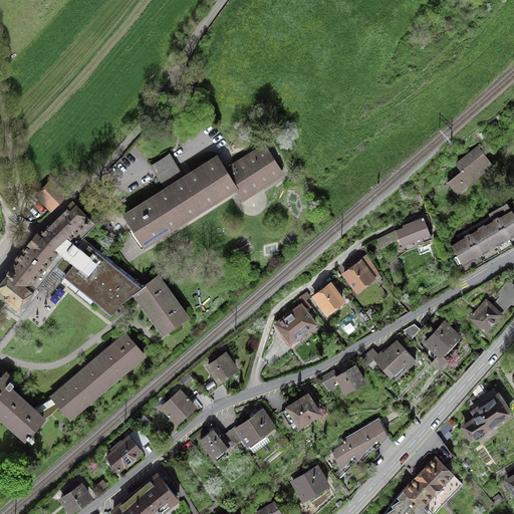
[(134,229),(143,242),(234,185),(242,198),(282,173),(265,146),(226,171),(217,157),(184,178),(169,154),(163,158),(157,162),(150,165),(166,190),(124,215),(131,224),(129,225),(133,230),(134,229)]
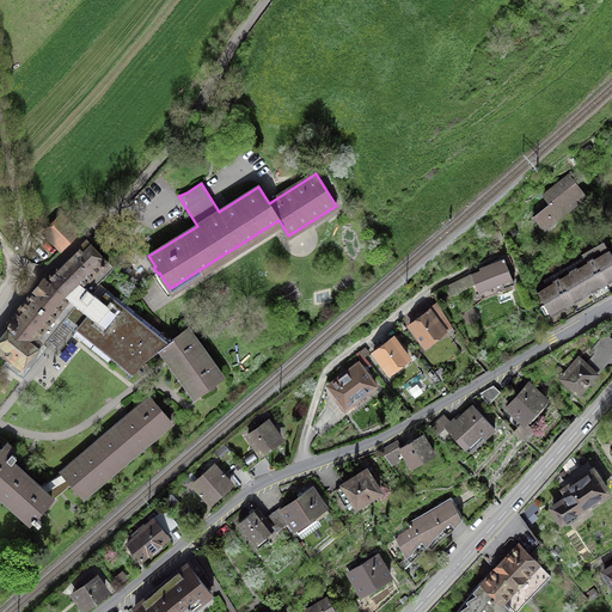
[(585,194),(569,175),(543,195),(550,203),(533,216),(543,227),(565,209),(585,194)]
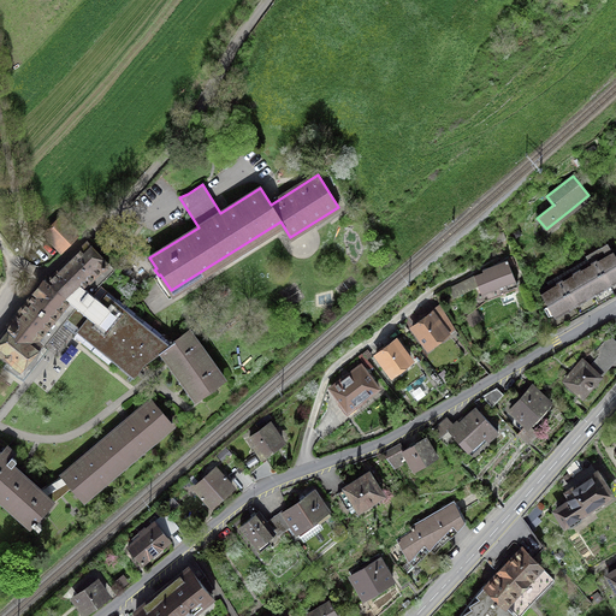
[(45,234),(61,252),(80,235),(61,217),(45,234)]
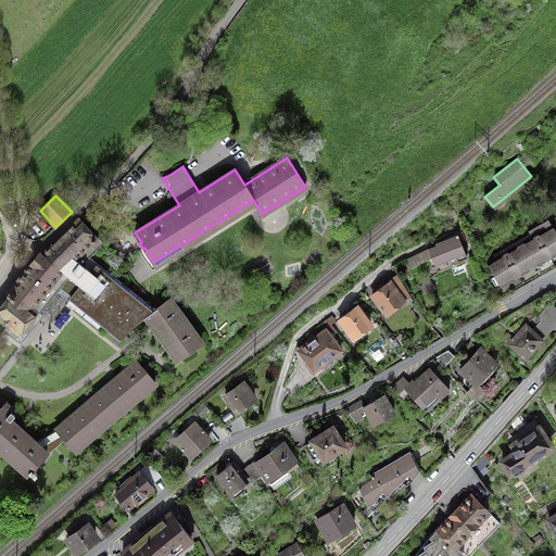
[(555,252),(555,231),(548,218),(528,230),(532,237),(489,262),(501,283),(517,275),(523,285),(555,266),(550,256),(555,252)]
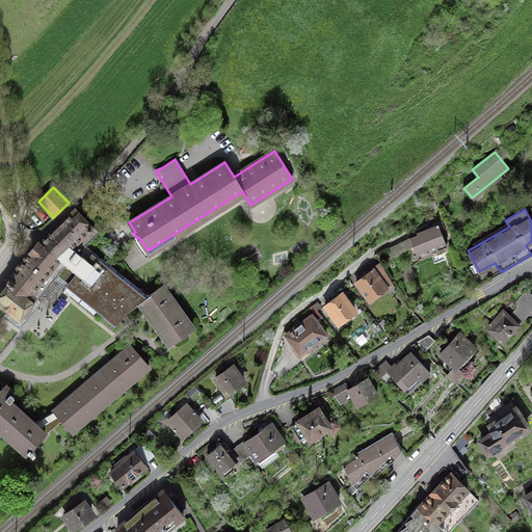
[(114,321),(117,323),(126,313),(139,302),(149,296),(92,251),(86,260),(79,253),(99,233),(76,210),(41,243),(38,241),(5,283),(9,287),(0,297),(0,302),(9,311),(6,316),(20,325),(40,301),(37,300),(60,273),(70,281),(67,285),(113,322),(114,321)]
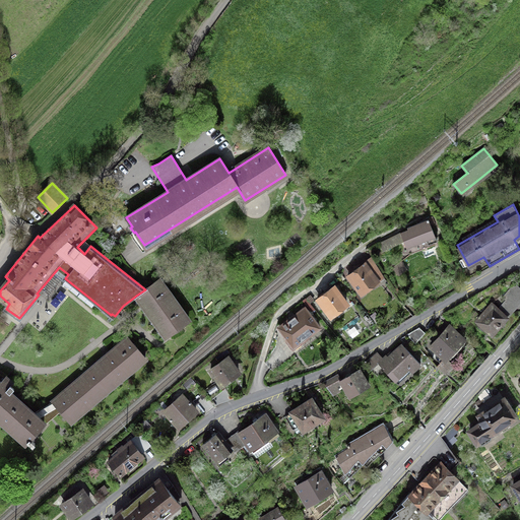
[(437,241),(428,219),(407,228),(408,230),(400,233),(381,242),(383,249),(402,239),(406,248),(426,239),(428,244),(437,241)]
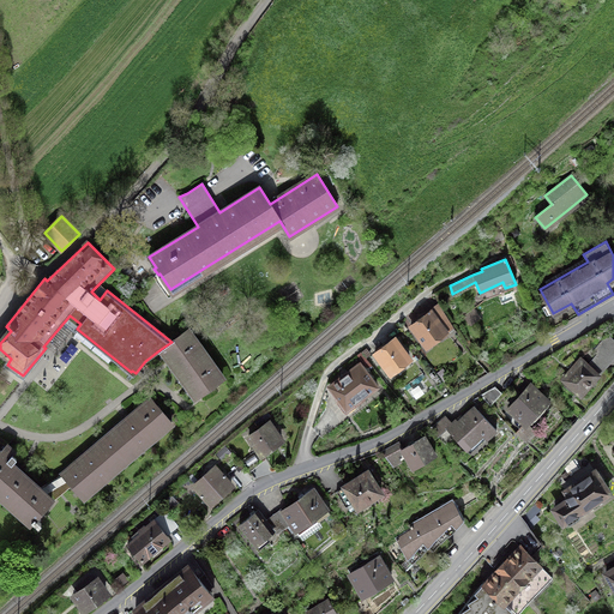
[(452,325),(440,307),(432,313),(431,311),(411,325),(426,345),(452,325)]
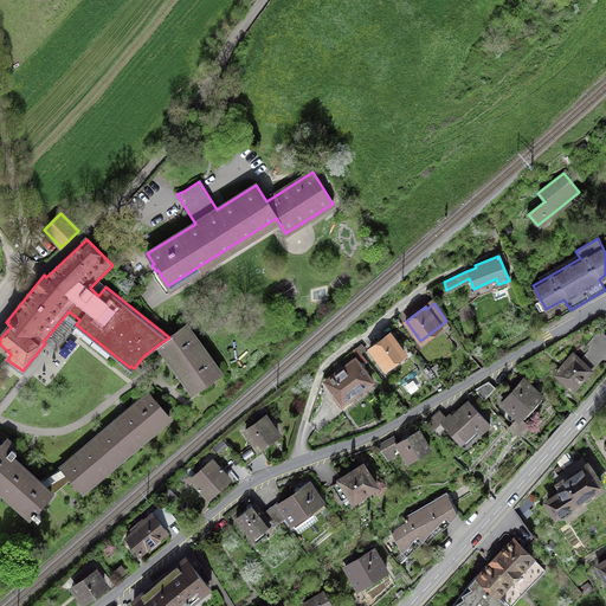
[(185,326),(169,337),(159,345),(166,355),(165,355),(168,360),(169,359),(184,378),(182,379),(185,382),(186,382),(194,392),(219,374),(185,326)]
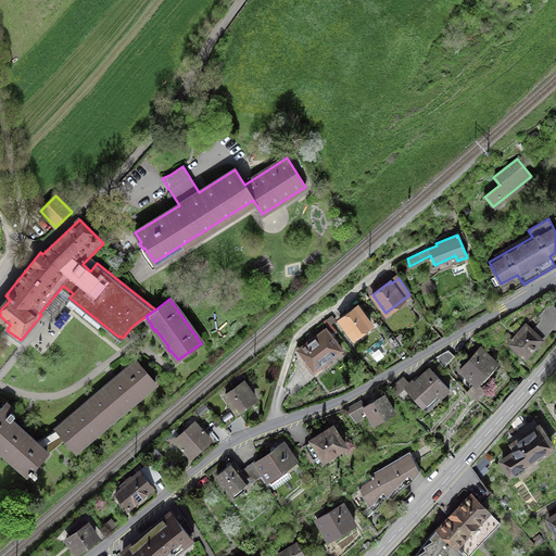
[(555,323),(555,308),(551,304),(532,325),(533,325),(529,329),(526,326),(510,343),(514,345),(510,349),(516,353),(518,350),(526,356),(533,349),(538,349),(541,345),(540,342),(555,323)]
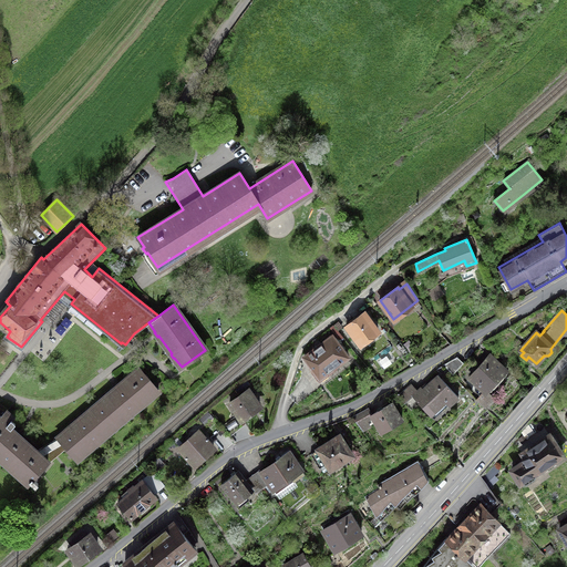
[(378,330),(364,312),(346,326),(360,343),(378,330)]
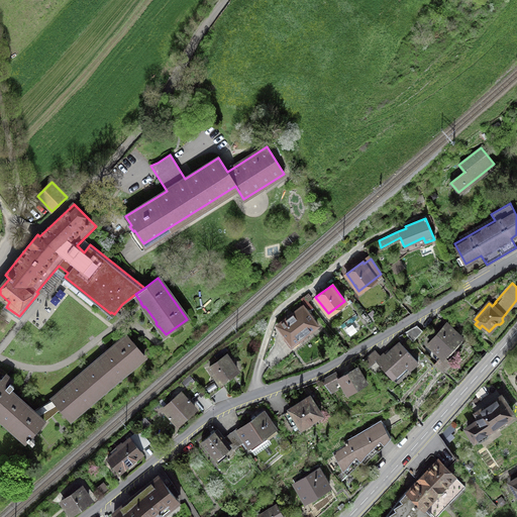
[(303,307),(278,325),(291,344),(316,325),(303,307)]
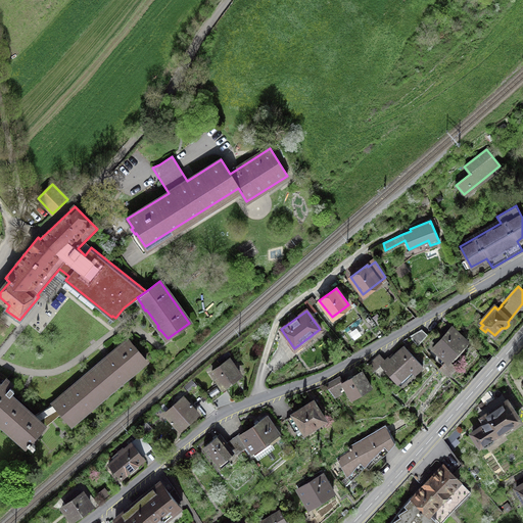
[(466,341),(452,328),(433,347),(448,361),(466,341)]
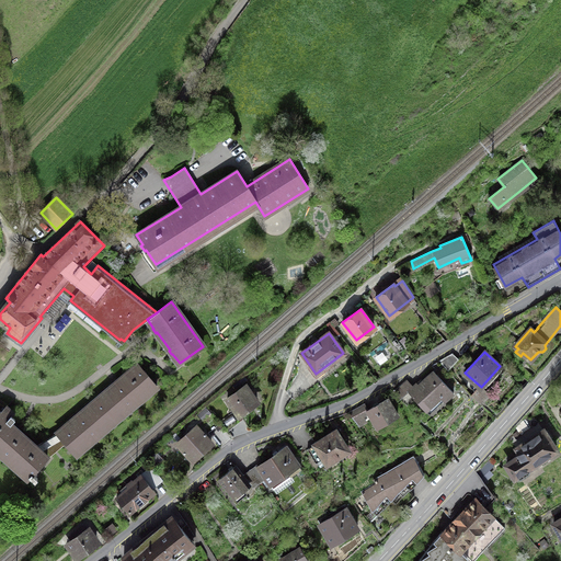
[(459,359),(453,353),(438,361),(448,370),(459,359)]
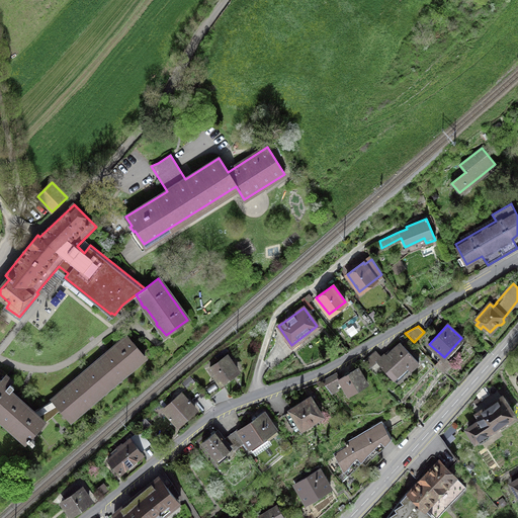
[(61,409),(70,420),(145,356),(127,336),(117,345),(119,348),(110,356),(58,401),(55,398),(53,400),(54,401),(33,412),(44,421),(46,422),(61,409)]
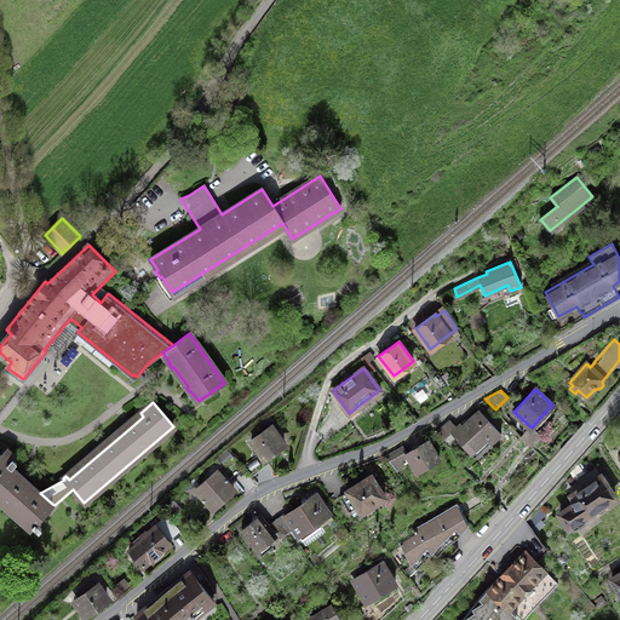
[(501,434),(478,409),(461,425),(460,423),(455,428),(451,432),(471,454),(487,440),(491,443),(501,434)]
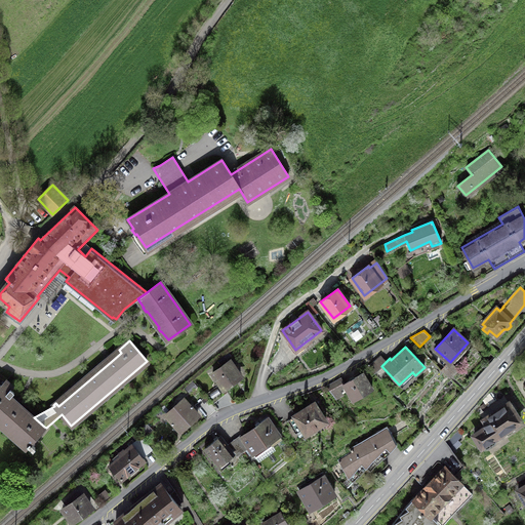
[(381,366),(386,362),(379,355),(368,366),(374,373),(381,366)]
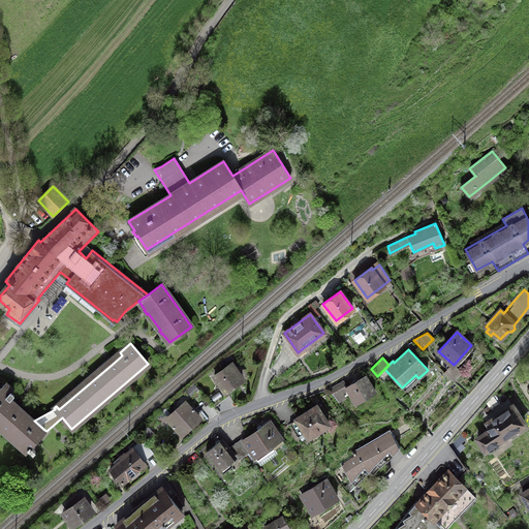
[(242,378),(231,364),(214,375),(224,391),(242,378)]
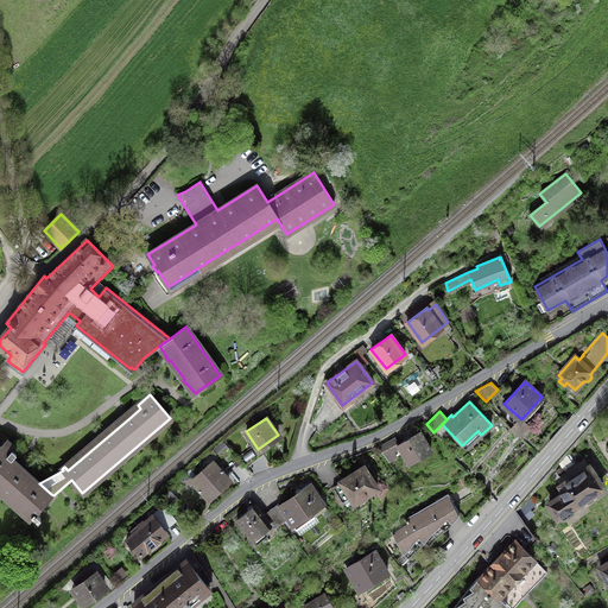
[(398,445),(410,463),(431,451),(420,432),(399,444),(394,437),(378,447),(388,461),(397,457),(392,449),(398,445)]
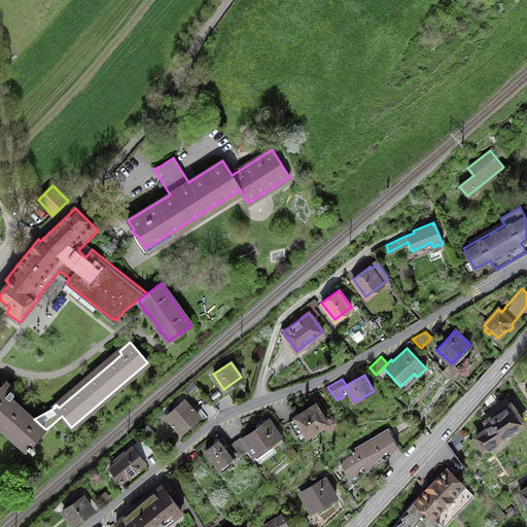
[(0,424),(27,448),(28,447),(33,452),(35,449),(30,445),(44,428),(34,419),(34,418),(31,421),(19,410),(3,397),(6,394),(9,397),(14,392),(10,389),(11,387),(5,382),(0,387),(0,424)]
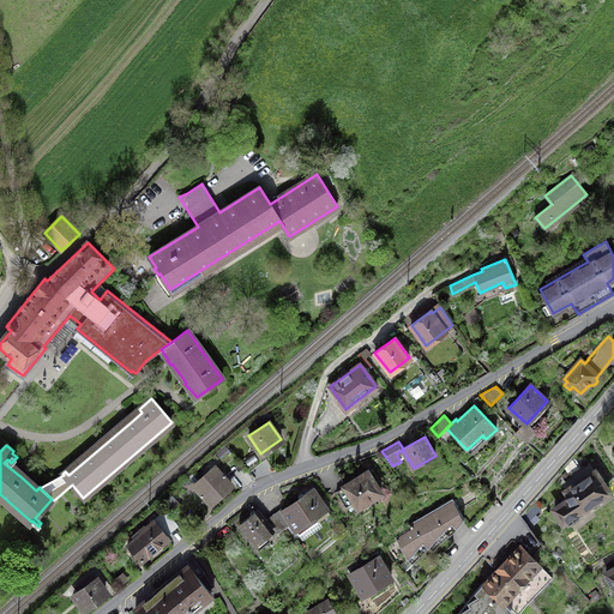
[(232,485),(215,467),(194,485),(210,504),(232,485)]
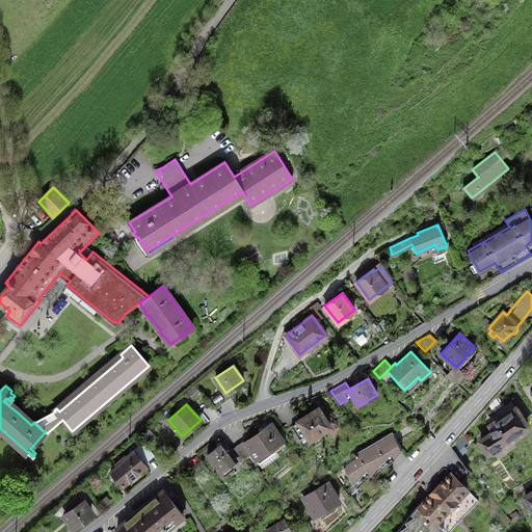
[(329,426),(318,408),(291,425),(299,439),(308,433),(310,439),(315,439),(320,435),(321,431),(329,426)]
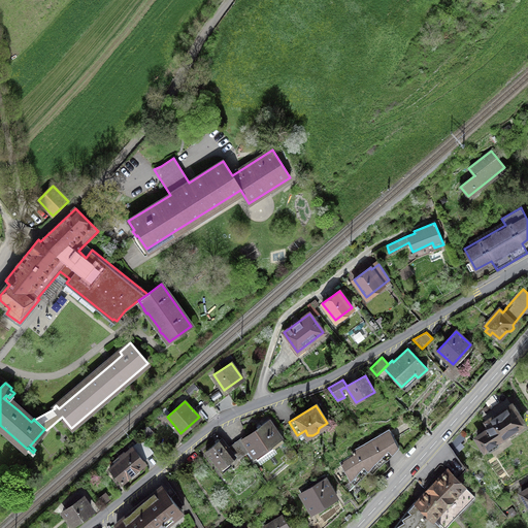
[(487,422),(486,427),(488,430),(476,437),(484,449),(489,450),(498,444),(498,439),(506,434),(508,437),(518,431),(516,428),(523,423),(512,405),(487,422)]
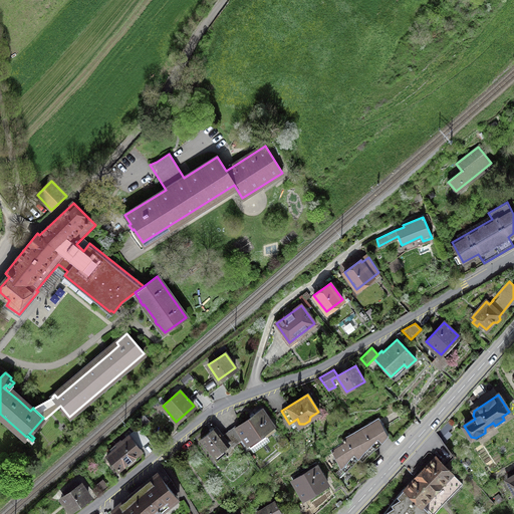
[(267,435),(276,429),(262,410),(237,428),(235,426),(229,431),(238,442),(244,438),(248,444),(264,432),(267,435)]
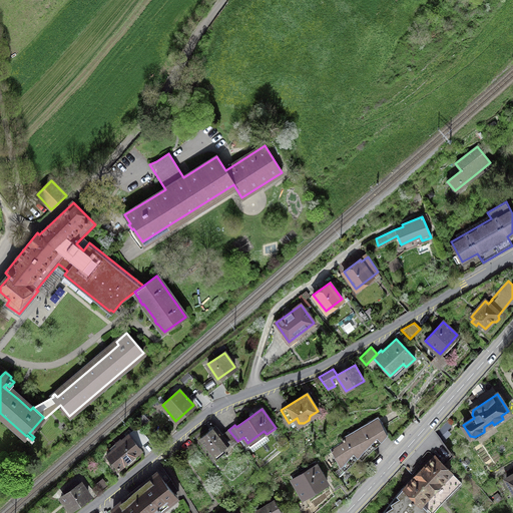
[(388,433),(378,416),(341,438),(343,441),(330,449),(340,465),(345,470),(358,456),(362,461),(363,460),(363,459),(388,433)]
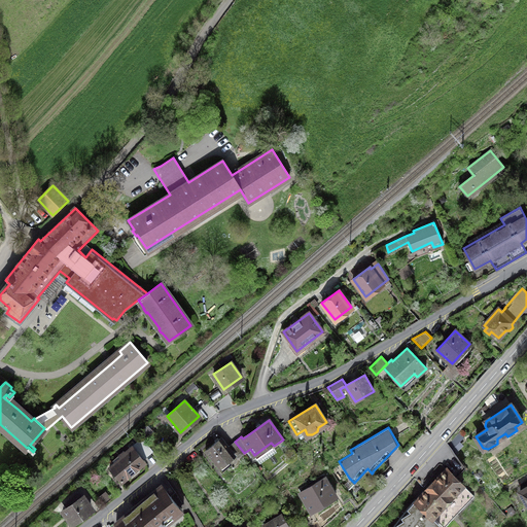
[(152,451),(142,437),(125,453),(124,451),(119,455),(121,457),(109,467),(121,482),(145,462),(143,458),(152,451)]
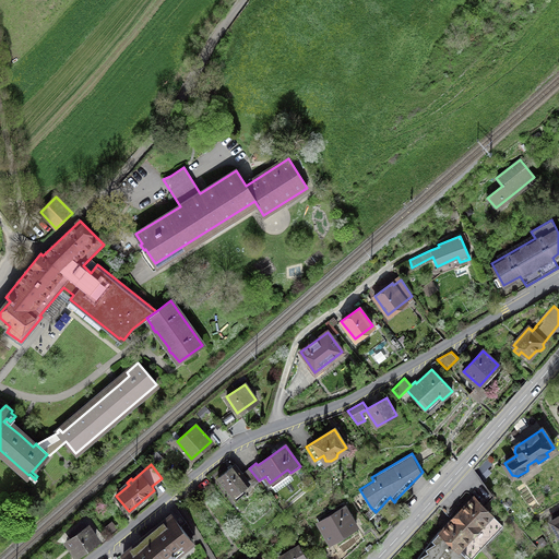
[(242,473),(235,464),(218,478),(232,495),(249,482),(252,486),(259,480),(249,468),(242,473)]
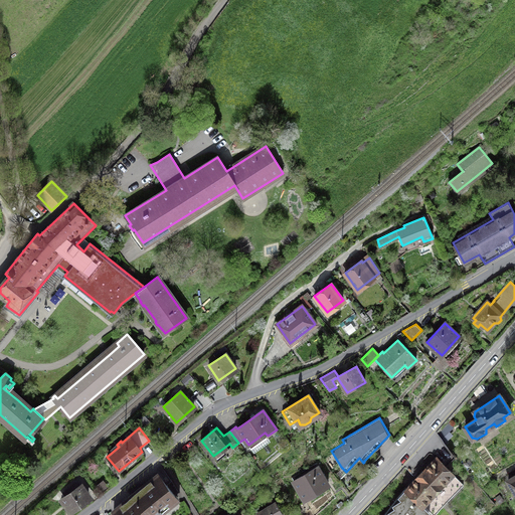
[(463,484),(437,458),(428,466),(428,465),(418,475),(419,475),(407,488),(434,514),(463,484)]
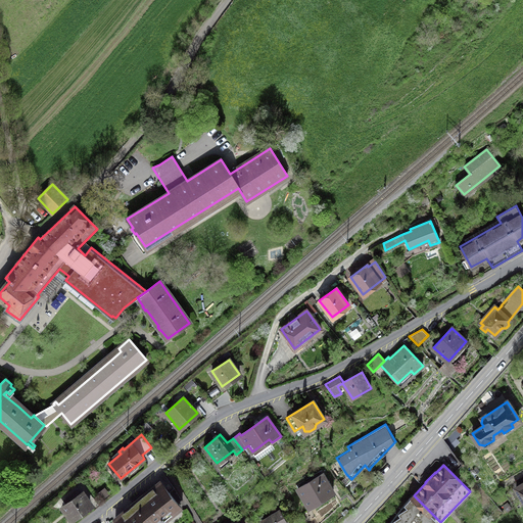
[(174,487),(161,471),(110,514),(117,522),(158,522),(180,506),(169,492),(174,487)]
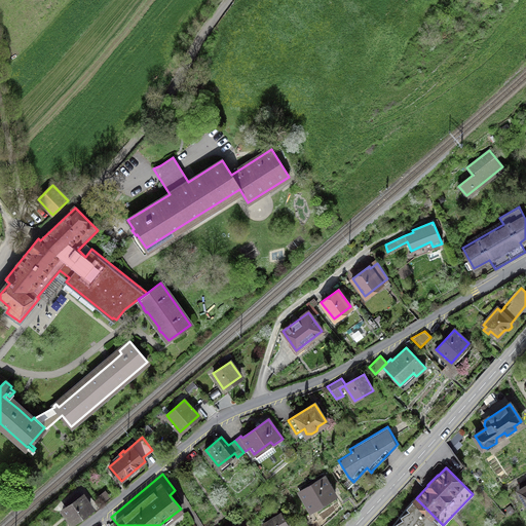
[(335,494),(324,476),(299,491),(311,510),(335,494)]
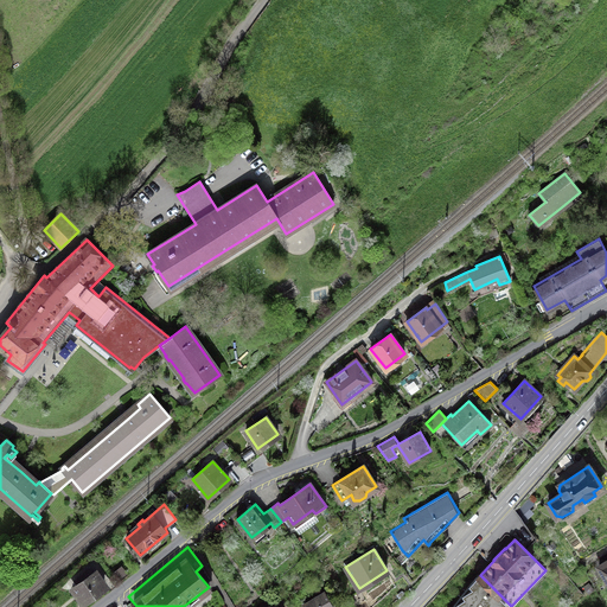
[(102,585),(96,575),(97,574),(95,570),(93,573),(90,570),(76,581),(78,585),(76,586),(75,585),(71,587),(74,589),(75,589),(82,599),(81,600),(83,602),(85,601),(84,600),(102,587),(103,588),(106,587),(104,583),(102,585)]
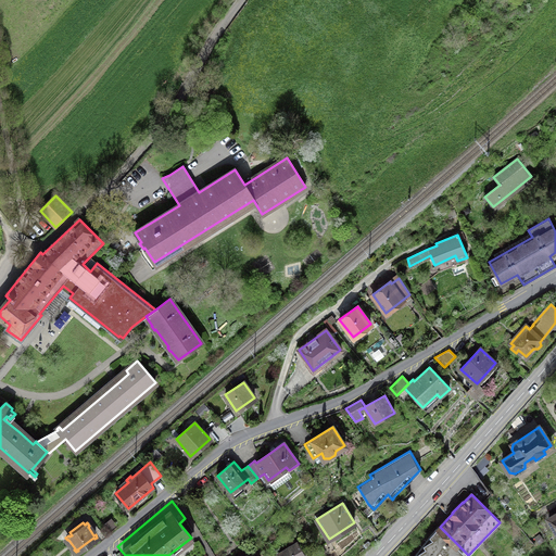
[(467,555),(468,555),(440,527),(439,526),(430,535),(414,555),(467,555)]
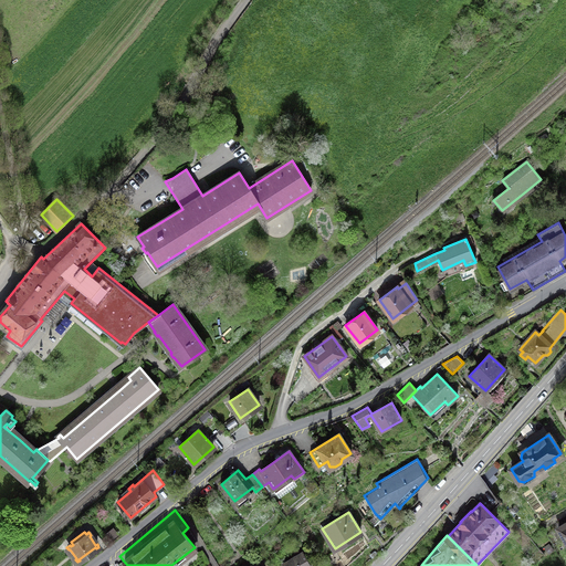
[(548,544),(544,547),(549,554),(554,549),(548,544)]
